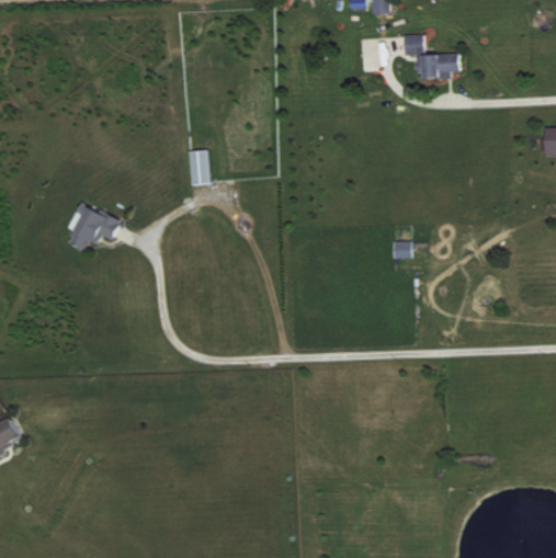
[(364,0),(359,0),(349,0),(349,9),(364,8),(364,0)]
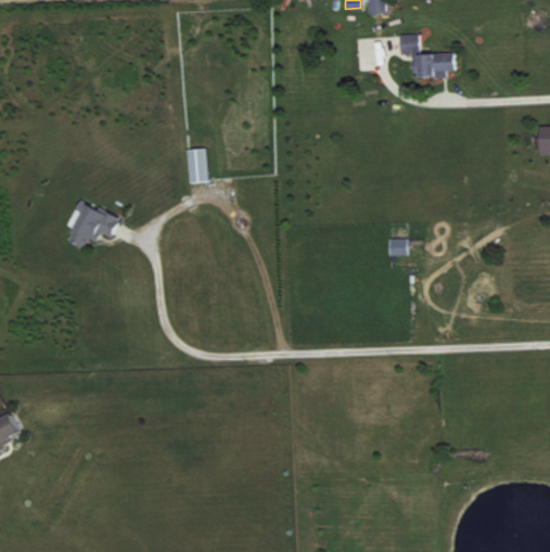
[(383,0),(366,0),(367,14),(384,13),(383,0)]
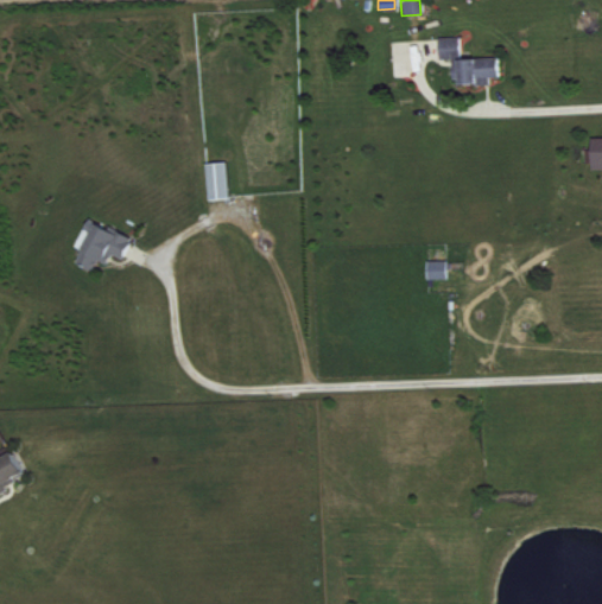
[(436,38),(437,61),(449,61),(450,86),(487,83),(487,78),(496,78),(495,58),(458,59),(457,38),(436,38)]
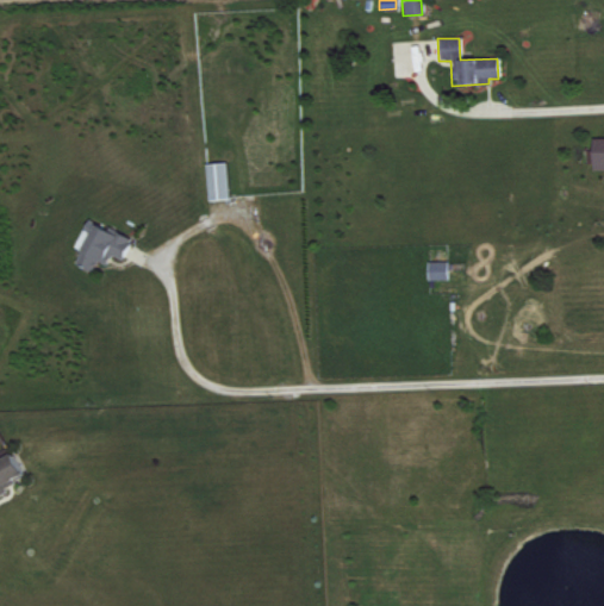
[(591,172),(603,170),(603,139),(591,139),(591,172)]
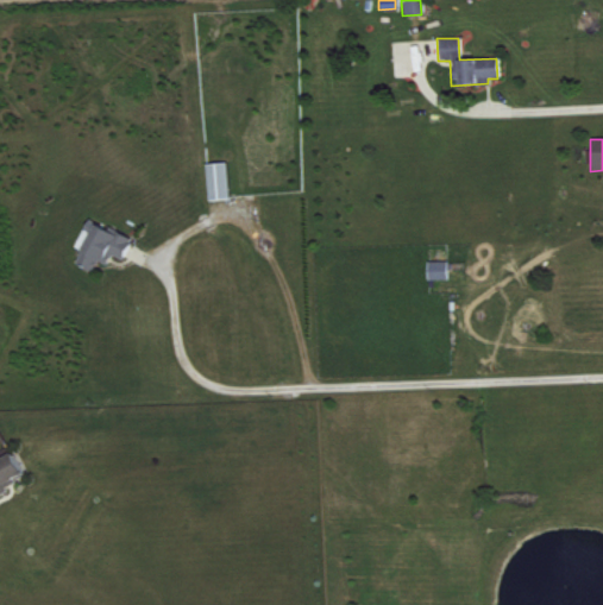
[(445,262),(425,262),(426,281),(445,281),(445,262)]
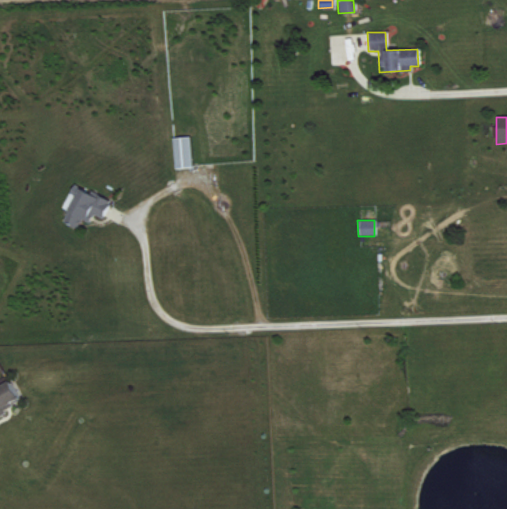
[(0,419),(27,406),(16,384),(0,392),(0,419)]
